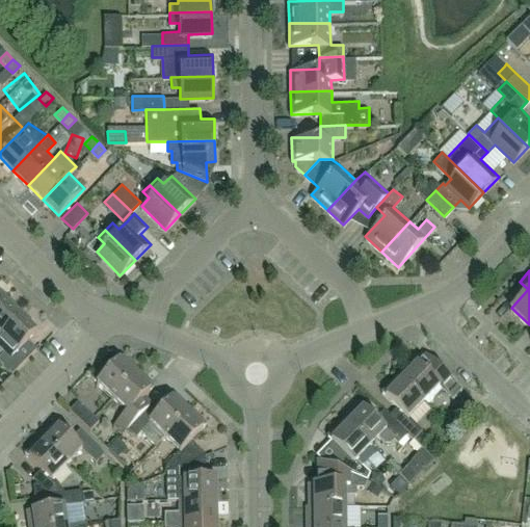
[(0,333),(20,313),(3,297),(0,300),(0,333)]
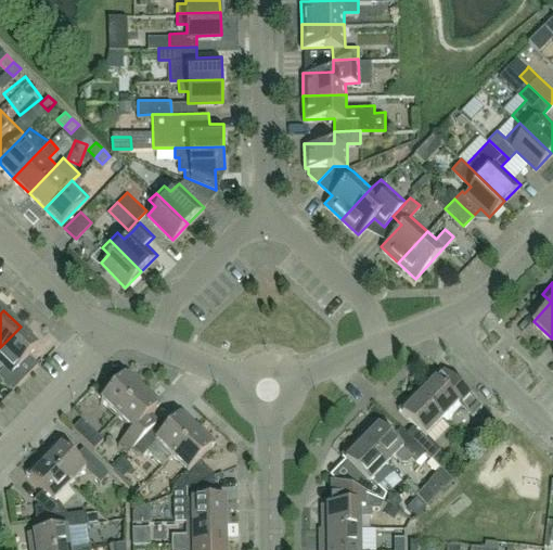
[(21,327),(0,347),(0,359),(5,365),(0,369),(0,374),(13,387),(38,362),(28,353),(38,344),(21,327)]
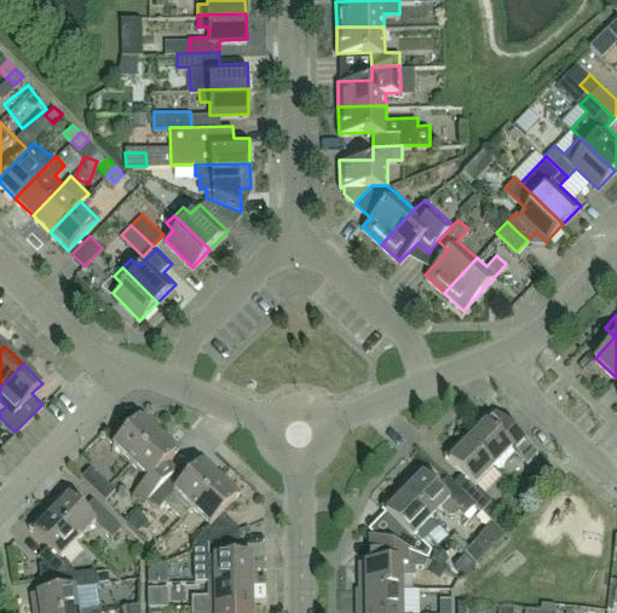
[(482,416),(463,434),(494,464),(512,446),(528,462),(538,451),(514,427),(496,410),(486,420),(482,416)]
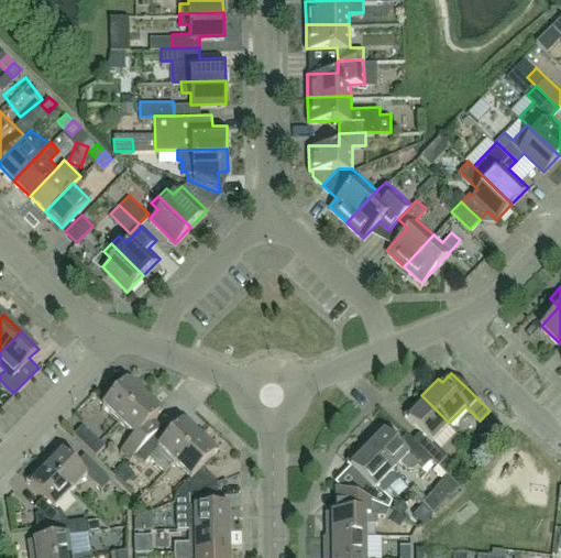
[(119,418),(146,390),(130,374),(102,403),(119,418)]
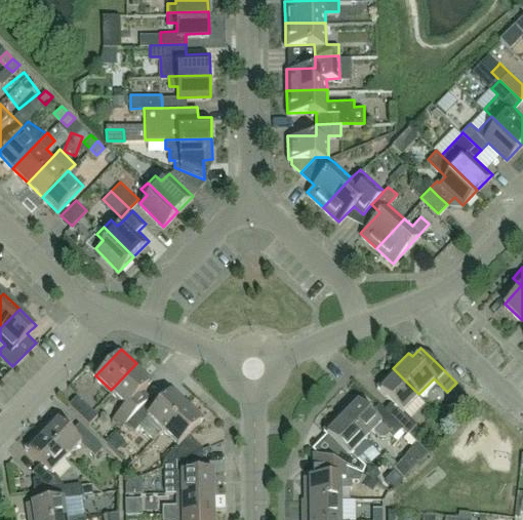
[(136,363),(111,390),(125,404),(112,417),(120,427),(126,421),(141,406),(139,406),(146,400),(150,395),(143,389),(152,378),(136,363)]
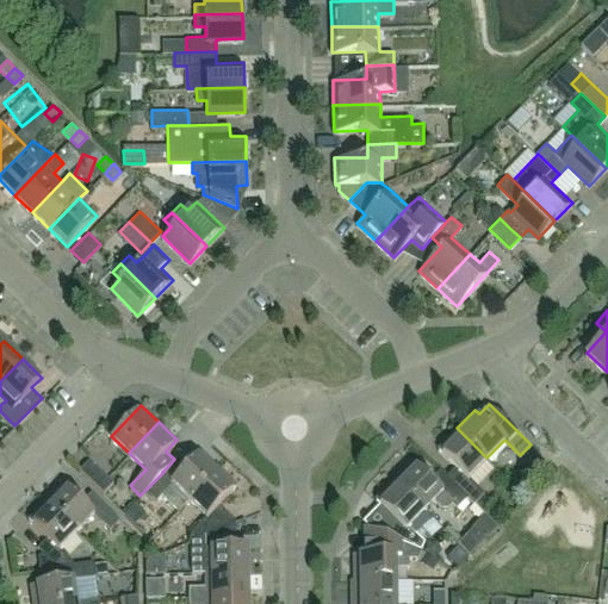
[(460,469),(451,479),(467,496),(475,502),(484,491),(469,475),(486,458),(457,428),(438,447),(460,469)]
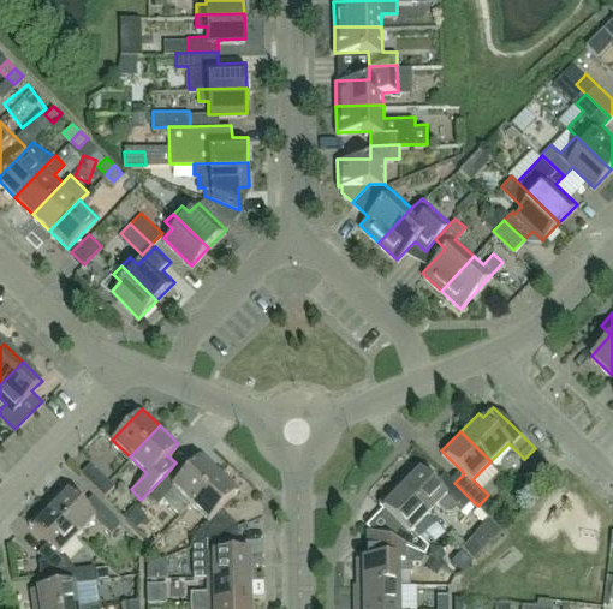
[(171,469),(164,476),(165,476),(148,493),(158,502),(164,496),(180,513),(191,501),(221,470),(202,453),(179,477),(171,469)]
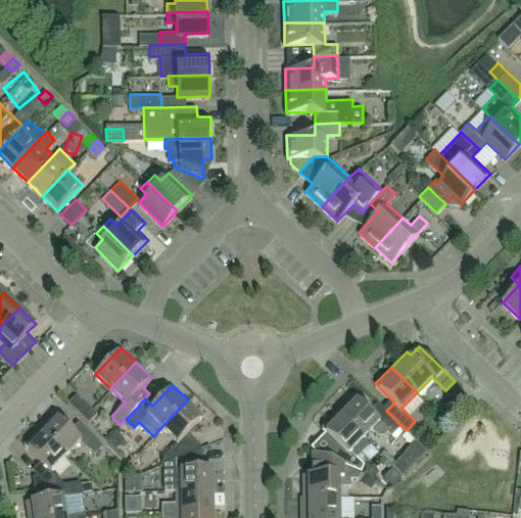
[(77,392),(68,402),(89,421),(97,412),(77,392)]
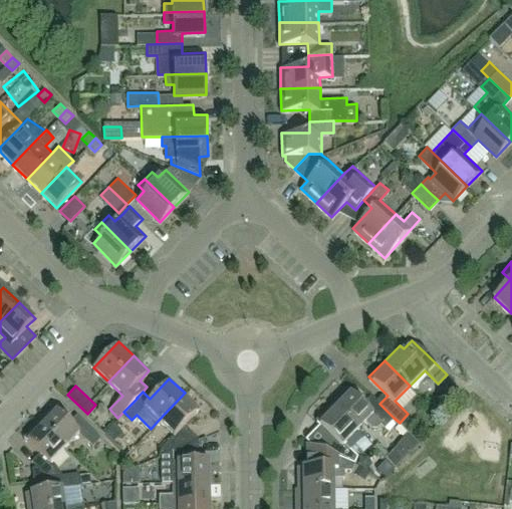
[(347,388),(332,404),(357,429),(365,420),(372,427),(376,427),(381,422),(386,426),(394,418),(386,410),(379,404),(374,398),(366,406),(347,388)]
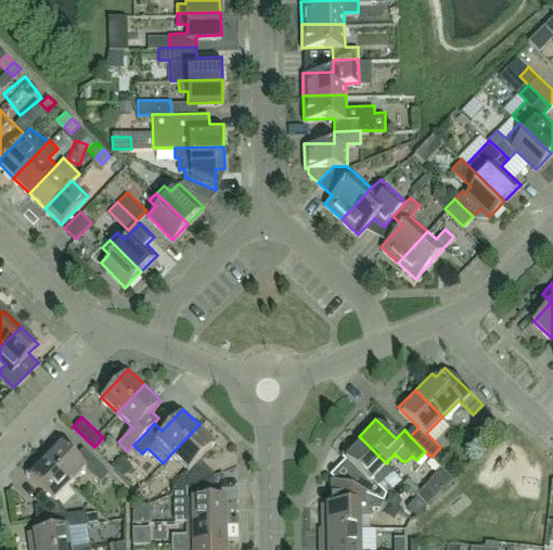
[(200,424),(172,452),(188,468),(183,472),(174,483),(179,488),(209,475),(205,463),(198,458),(216,440),(200,424)]
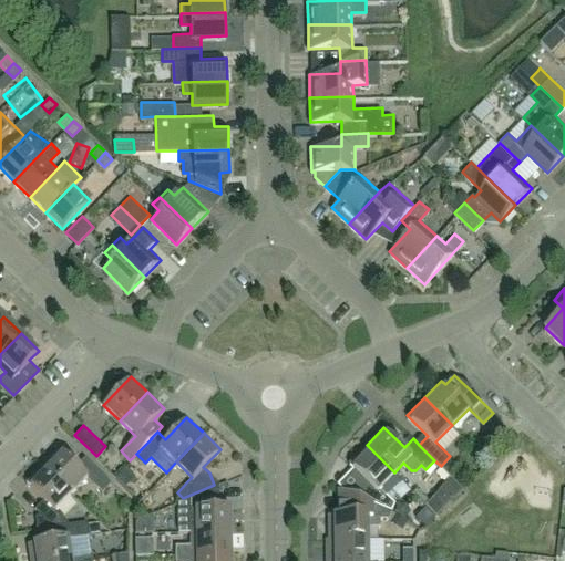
[(367,445),(349,463),(370,482),(358,495),(391,509),(394,501),(380,487),(394,473),(367,445)]
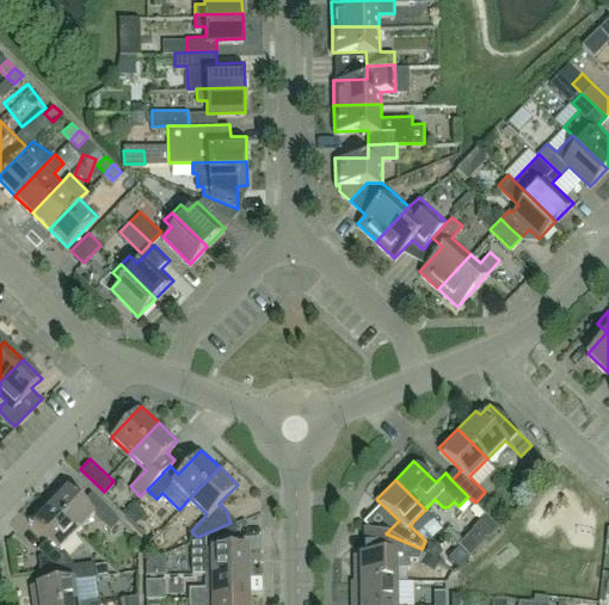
[(63,482),(45,500),(77,530),(94,513),(110,529),(121,518),(97,495),(87,505),(63,482)]
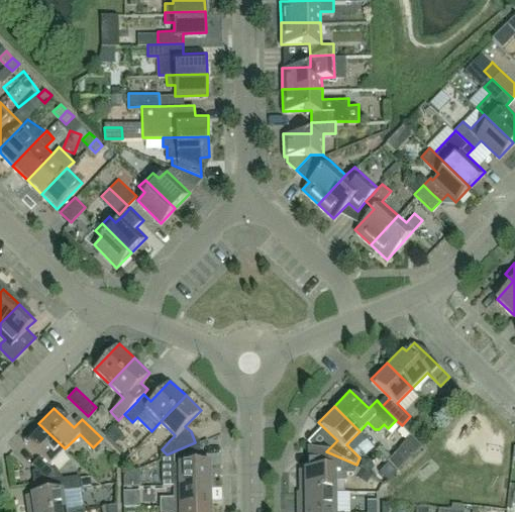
[(415,418),(386,450),(397,461),(426,428),(415,418)]
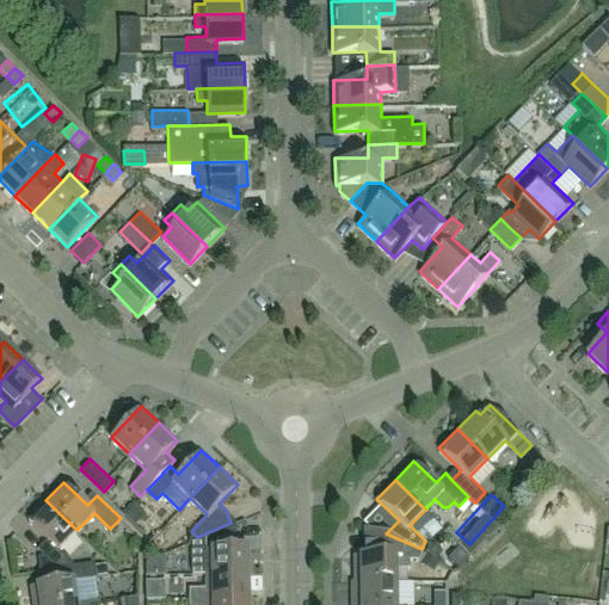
[(77,530),(45,500),(29,518),(51,541),(38,555),(41,569),(61,566),(75,563),(60,548),(77,530)]
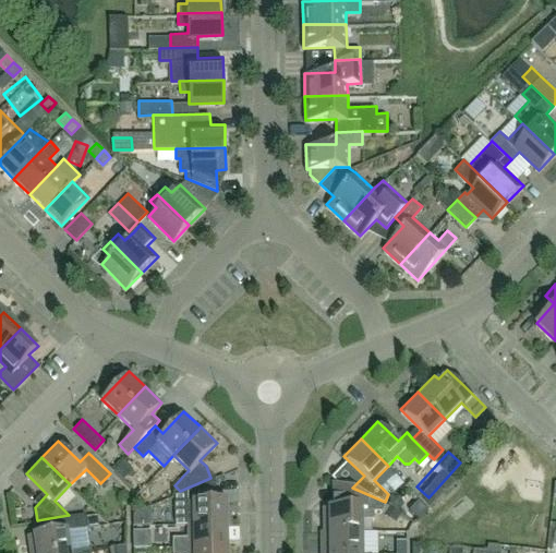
[(210,478),(180,491),(176,493),(176,523),(188,523),(227,521),(227,499),(216,499),(216,476),(210,478)]
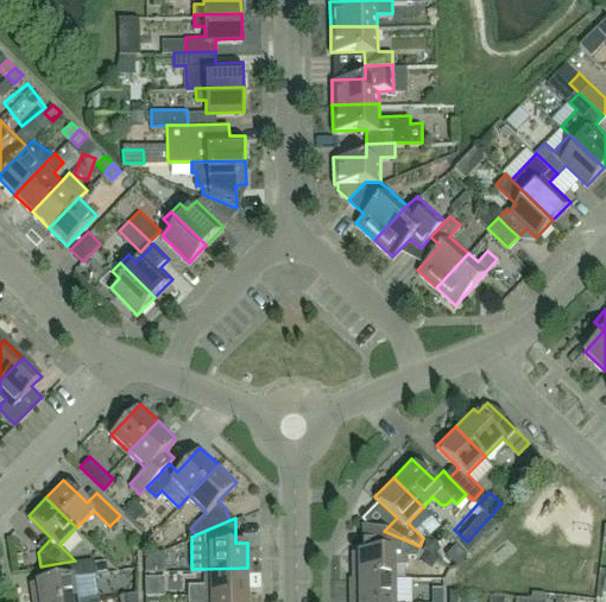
[(353,576),(351,576),(351,577),(395,576),(395,563),(408,563),(408,555),(416,553),(420,546),(384,531),(361,523),(361,550),(353,550),(353,576)]
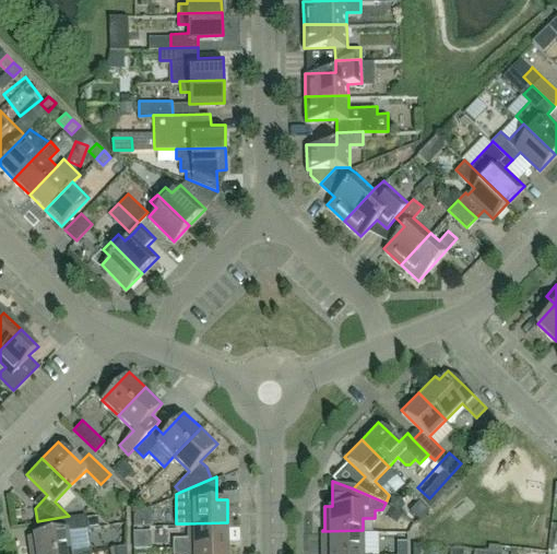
[(56,518),(58,530),(28,534),(31,553),(52,553),(71,552),(67,529),(87,526),(86,513),(69,516),(56,518)]
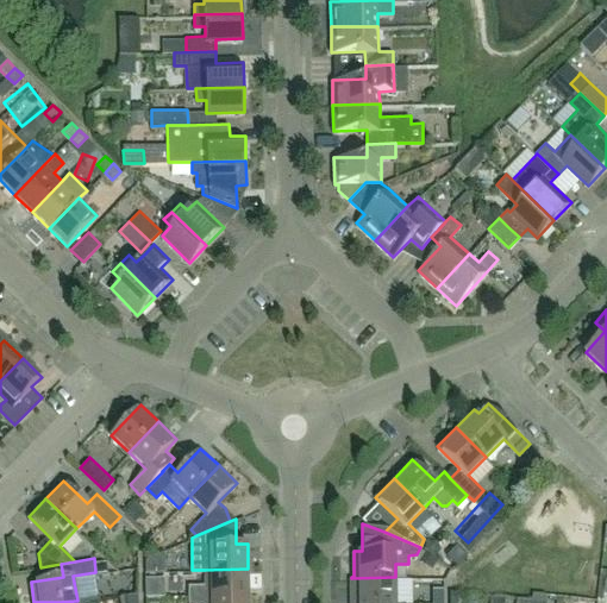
[(205,570),(206,583),(188,584),(189,594),(249,592),(248,569),(205,570)]
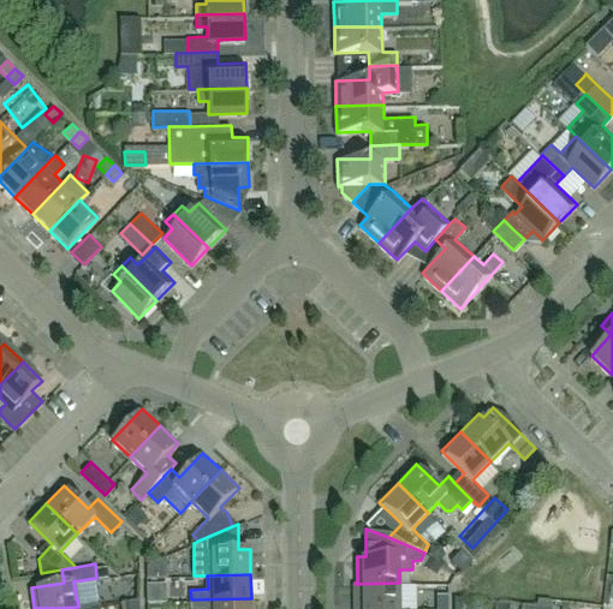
[(374,608),(400,608),(399,583),(355,584),(353,608),(374,608)]
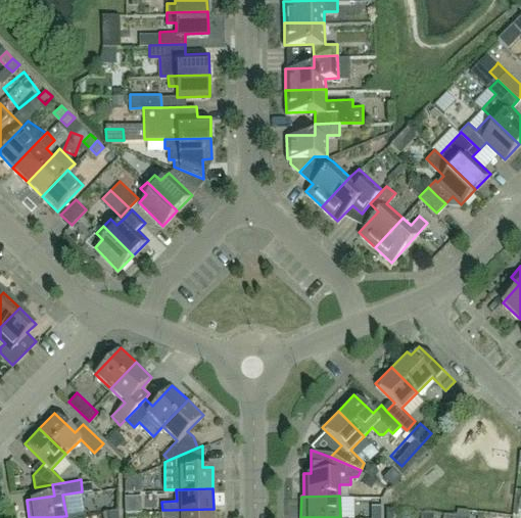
[(140,497),(125,497),(126,511),(140,511),(140,497)]
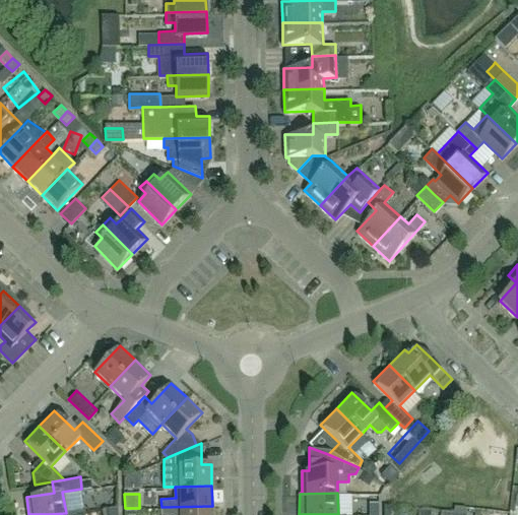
[(370,514),(379,514),(379,501),(370,502),(370,514)]
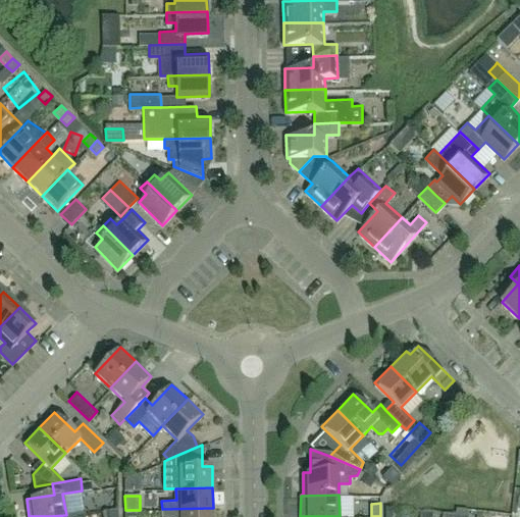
[(212,516),(213,508),(162,509),(161,516),(212,516)]
